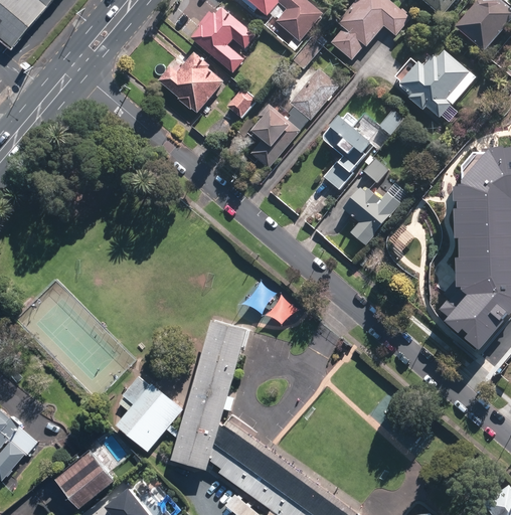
[(49,0),(0,0),(0,43),(7,49),(49,0)]
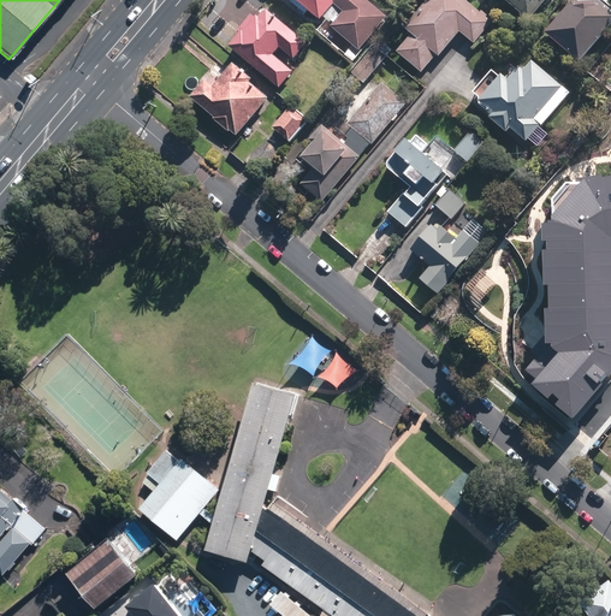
[(356,49),(386,16),(367,0),(284,0),(300,13),(304,7),(319,19),(330,6),(334,10),(327,18),(332,23),(328,25),(356,49)]
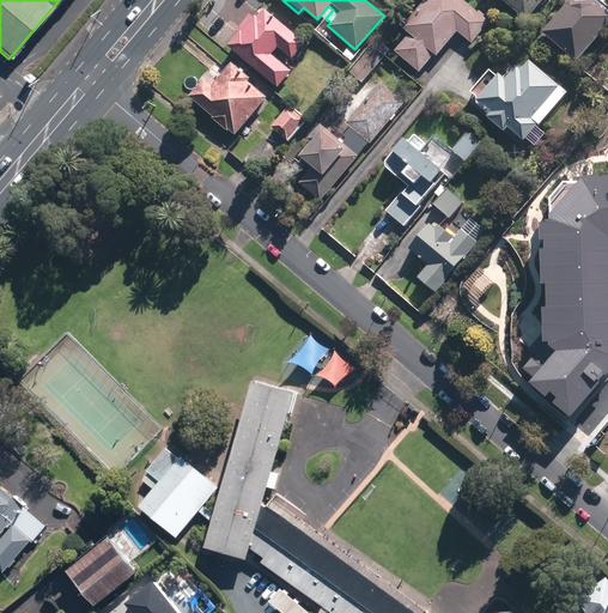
[(470,43),(488,22),(462,0),(421,0),(400,26),(407,32),(391,50),(417,71),(432,54),(435,56),(456,31),(470,43)]
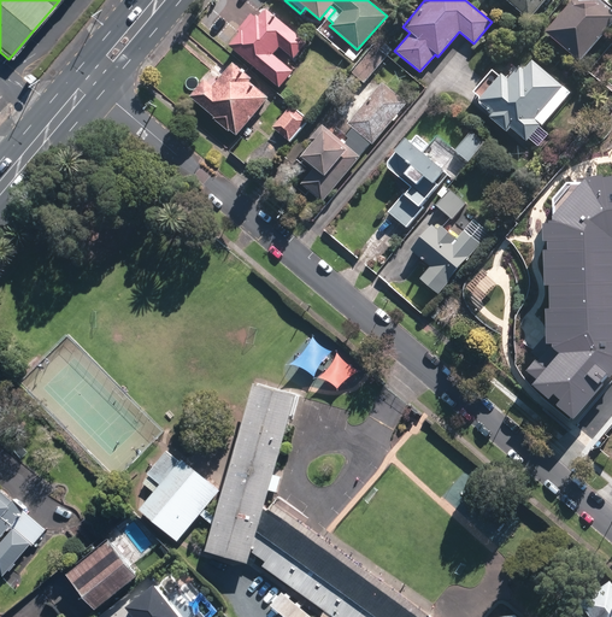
[(506,0),(527,18),(543,0),(506,0)]
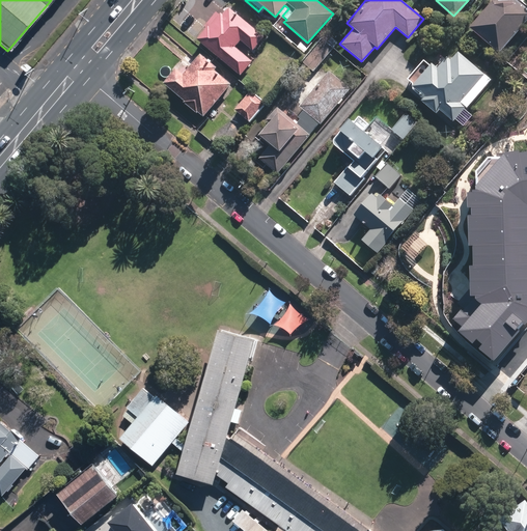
[(491,0),(469,26),(498,52),(526,20),(526,7),(518,0),(491,0)]
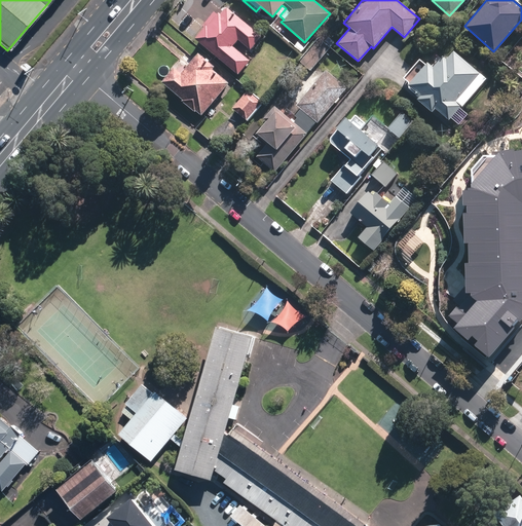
[(194,38),(236,75),(250,61),(232,45),(237,40),(249,50),(261,36),(225,4),(217,14),(213,10),(200,26),(203,28),(194,38)]
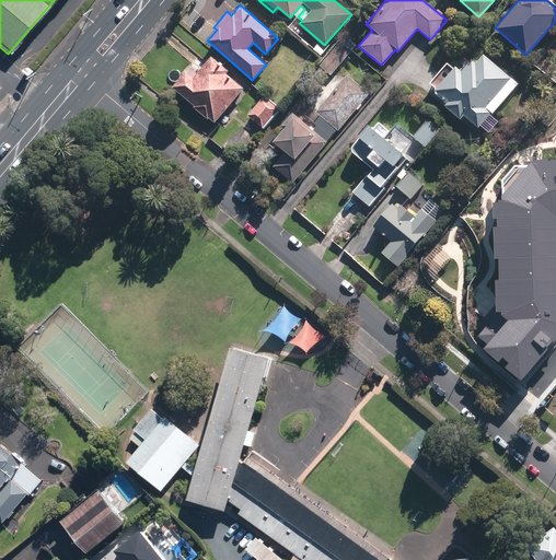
[(340,39),(319,66),(329,76),(355,44),(348,38),(344,43),(340,39)]
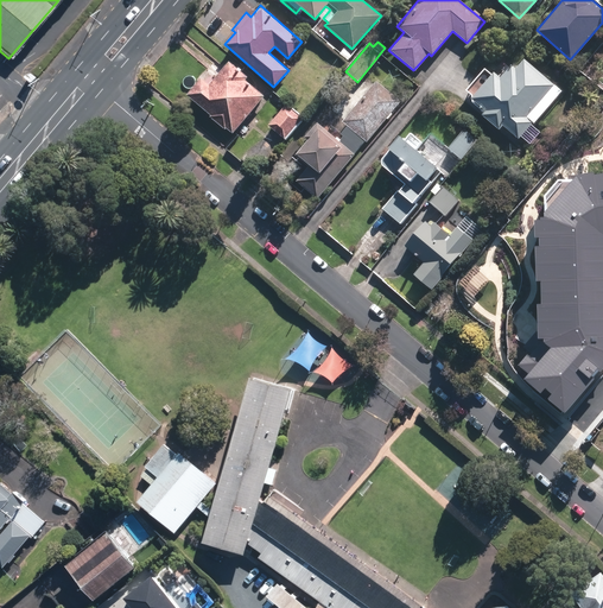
[(533,124),(560,92),(522,59),(515,67),(512,63),(500,76),(494,71),(471,97),(486,109),(481,115),(499,130),(502,126),(518,139),(532,122),(533,124)]
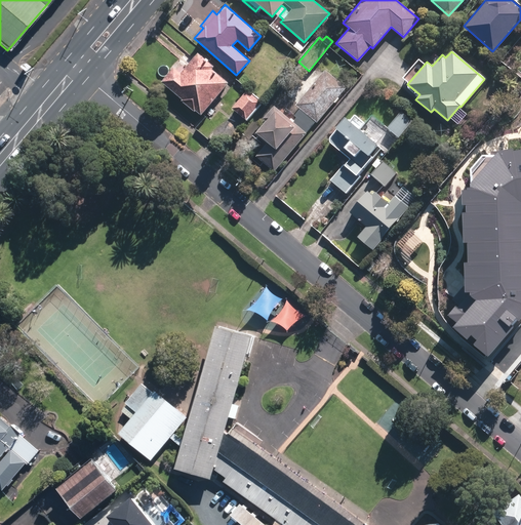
[(161,81),(200,115),(229,83),(212,69),(214,66),(199,52),(182,72),(174,67),(161,81)]
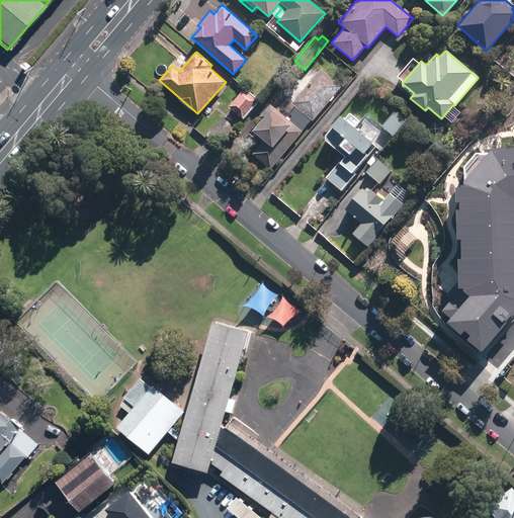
[(252,154),(270,169),(340,85),(319,68),(289,103),(293,106),(286,116),(270,103),(259,116),(262,118),(252,132),(263,141),(252,154)]
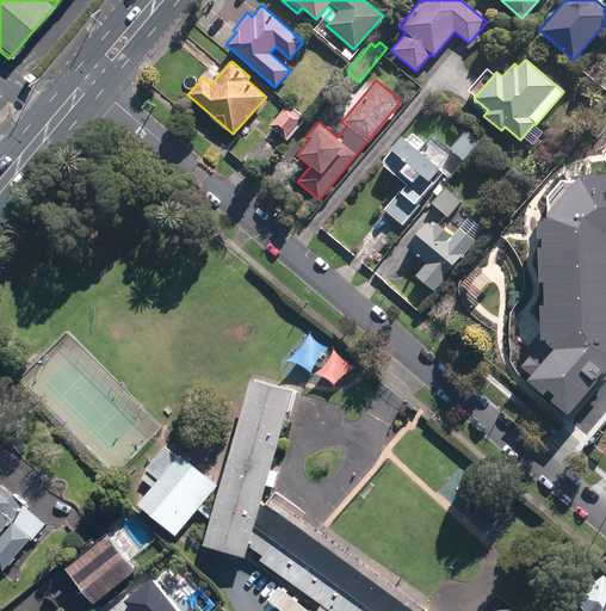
[(285,104),(267,125),(285,140),(303,118),(285,104)]
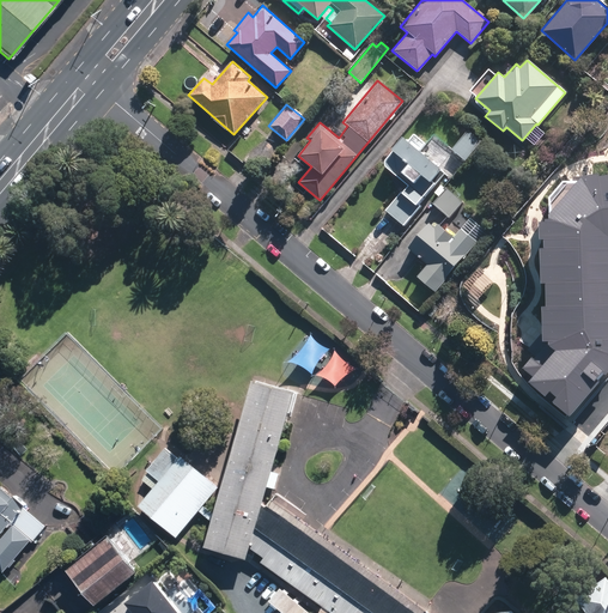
[(466,129),(448,151),(463,163),(480,141),(466,129)]
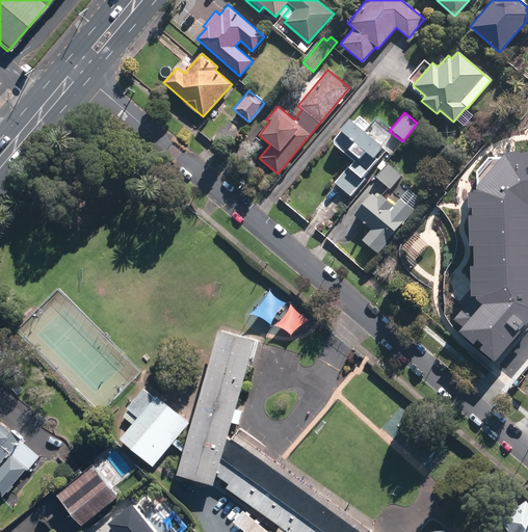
[(333,183),(349,196),(390,148),(366,129),(370,124),(360,114),(355,120),(352,117),(332,141),(342,150),(338,155),(348,163),(333,183)]
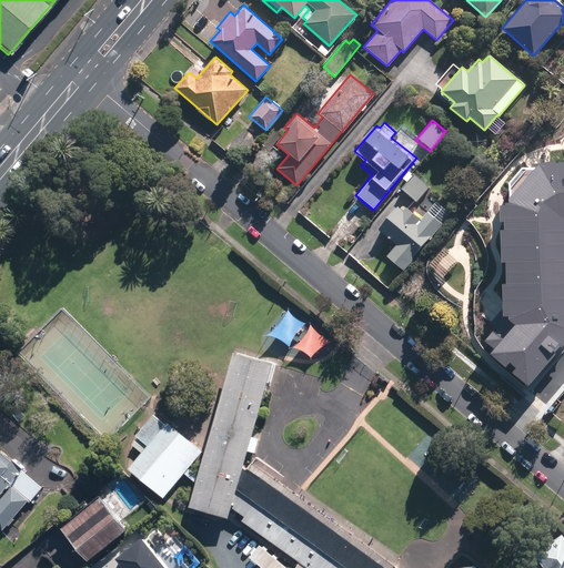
[(489,348),(529,386),(563,342),(563,158),(540,162),(501,203),(505,328),(489,348)]
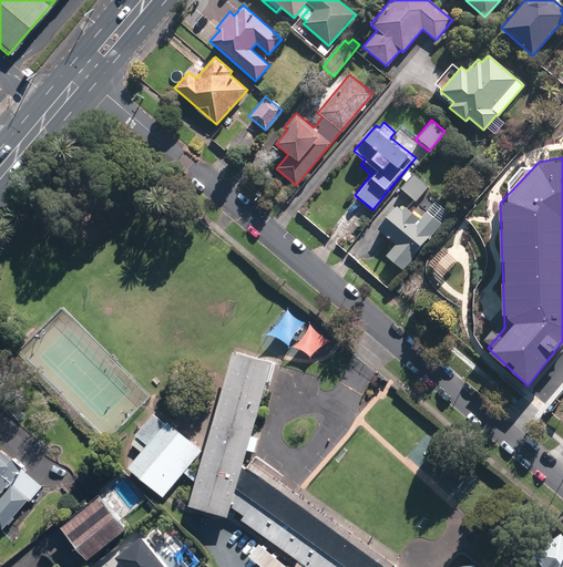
[(427,186),(407,169),(399,178),(403,182),(399,187),(415,200),(427,186)]
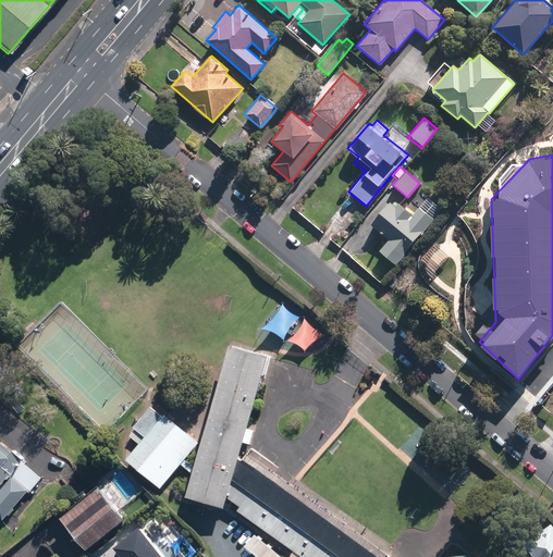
[(395,265),(442,209),(427,196),(413,213),(398,201),(395,206),(390,201),(370,224),(388,239),(378,251),(395,265)]
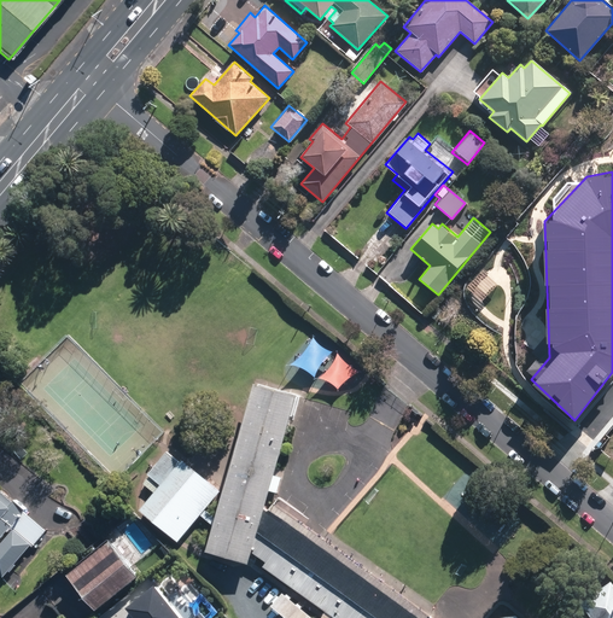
[(428,617),(270,502),(266,511),(263,509),(301,392),(298,392),(258,380),(208,549),(250,563),(251,558),(333,617),(428,617)]
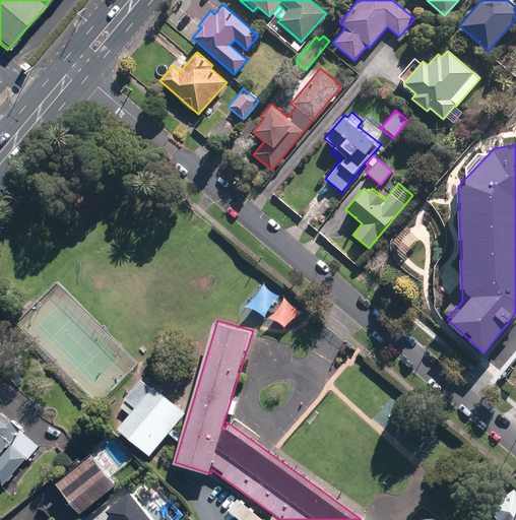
[(183,412),(151,387),(117,428),(149,454),(183,412)]
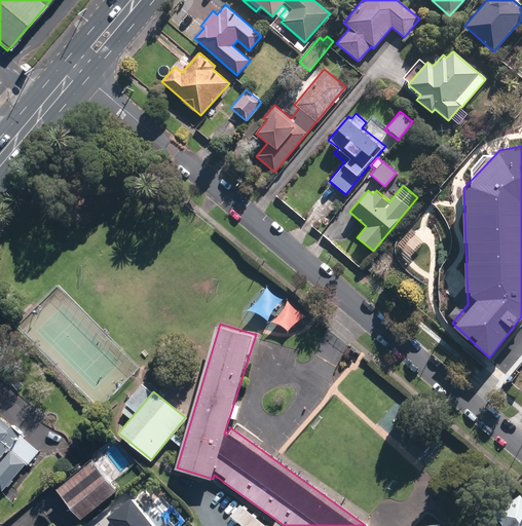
[(0,489),(2,491),(38,451),(0,416),(0,489)]
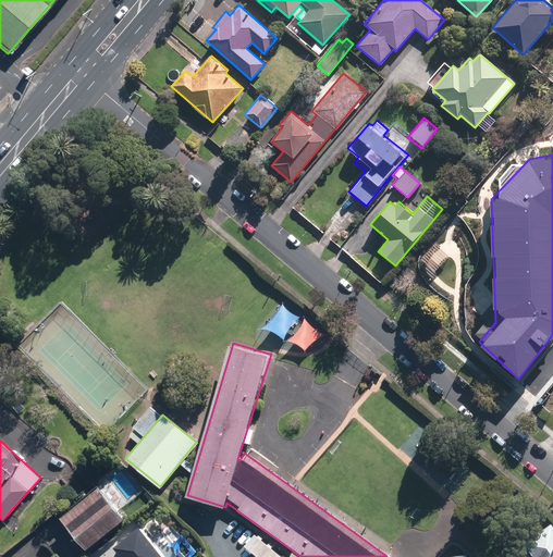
[(98,483),(60,514),(87,548),(125,518),(98,483)]
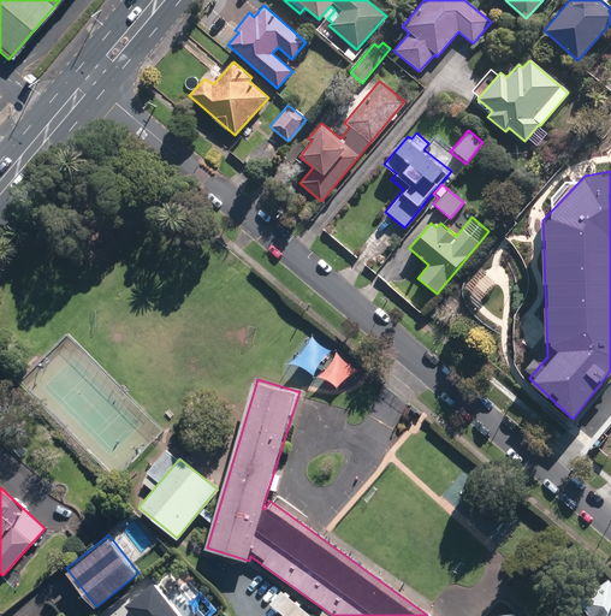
[(610,615),(610,584),(604,576),(568,610),(573,615),(610,615)]
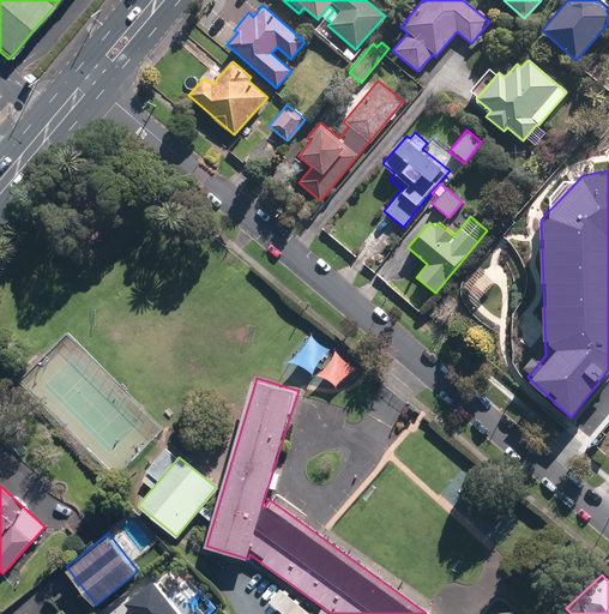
[(184,613),(156,578),(127,601),(133,611),(127,613),(184,613)]
